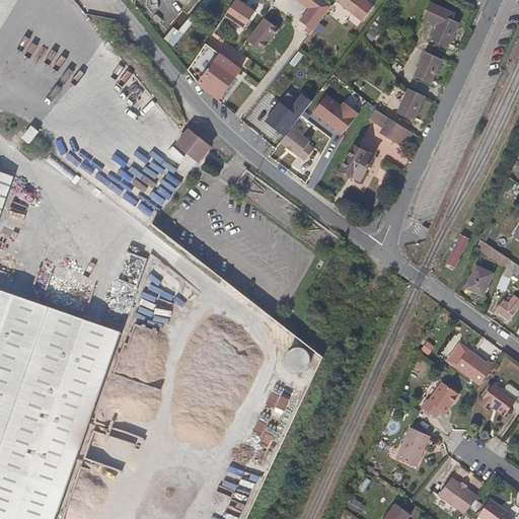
[(267,0),(288,15),(276,32),(276,33),(281,36),(283,39),(301,11),(287,0),(267,0)]
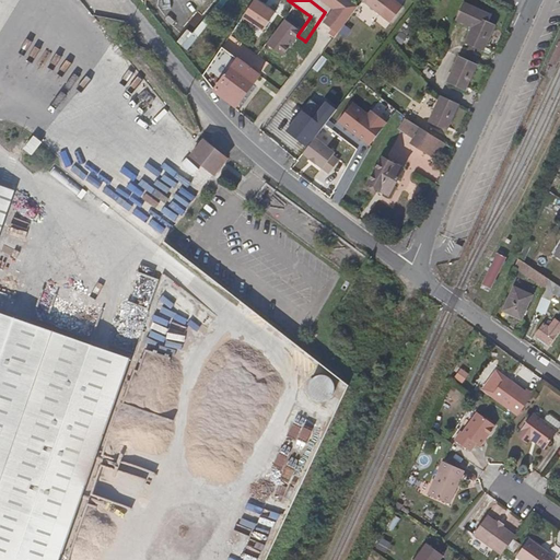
[(333,0),(331,0),(310,0),(325,12),(333,0)]
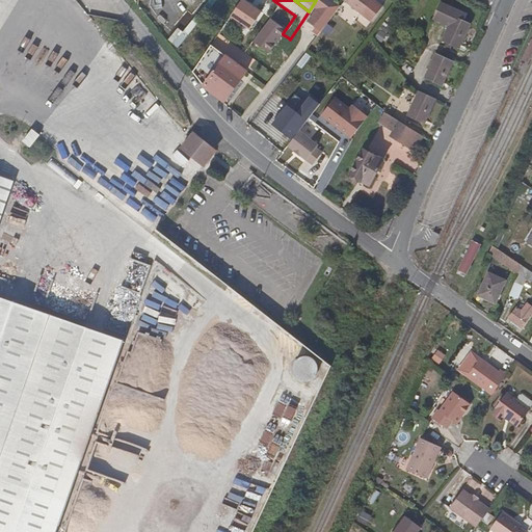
[(339,10),(325,0),(316,0),(309,11),(327,25),(339,10)]
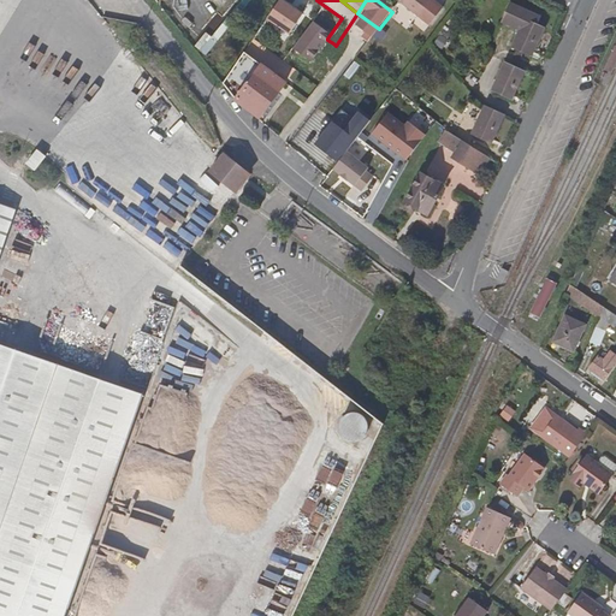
[(428,28),(442,10),(428,0),(400,0),(397,4),(428,28)]
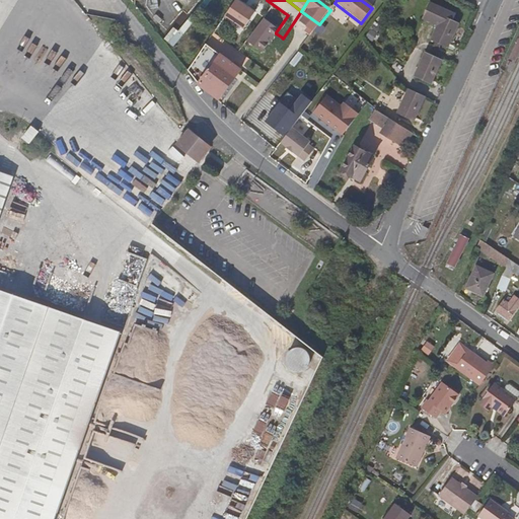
[(447,50),(459,25),(453,22),(456,17),(431,5),(424,19),(439,27),(432,43),(447,50)]
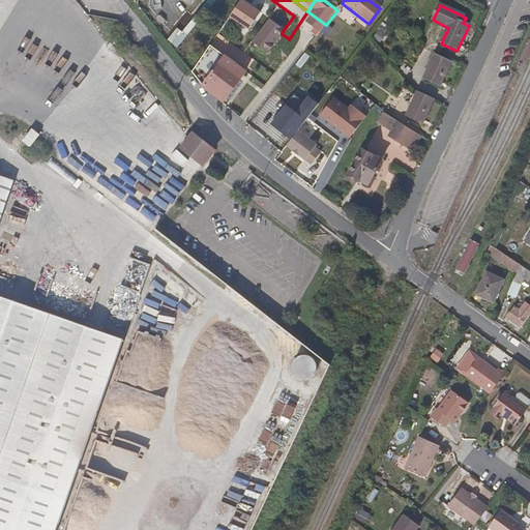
[(232,24),(240,10),(237,6),(231,15),(217,32),(222,34),(229,23),(232,24)]
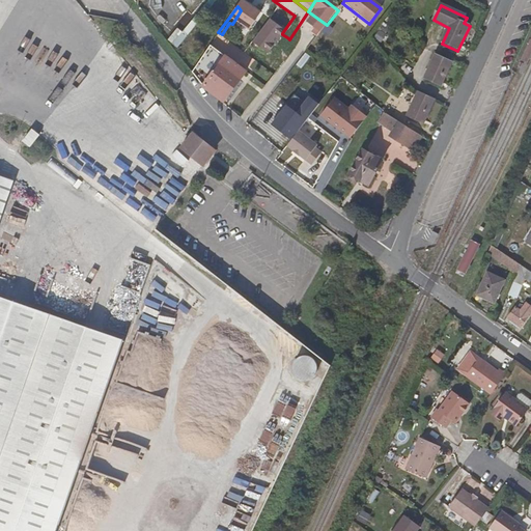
[(306,52),(327,25),(308,11),(289,39),(296,43),(295,45),(306,52)]
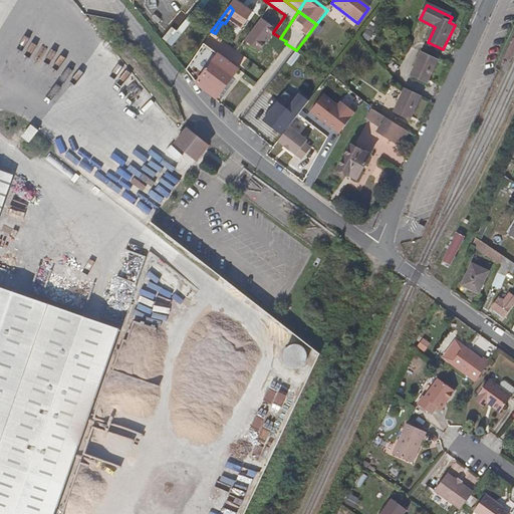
[(240,42),(243,36),(236,32),(234,39),(240,42)]
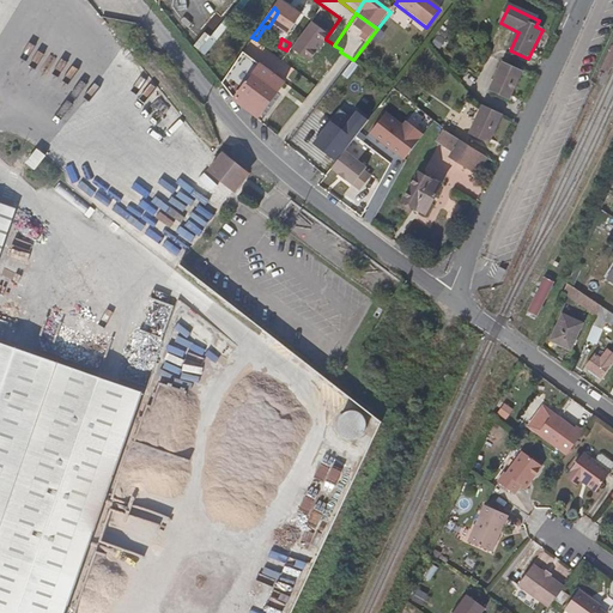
[(260,122),(284,87),(268,76),(280,60),(258,42),(247,58),(240,54),(219,82),(226,89),(243,107),(254,119),(260,122)]
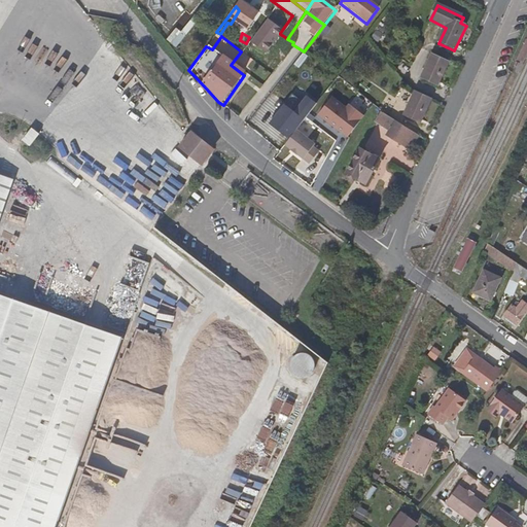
[(437,88),(448,64),(432,57),(421,80),(437,88)]
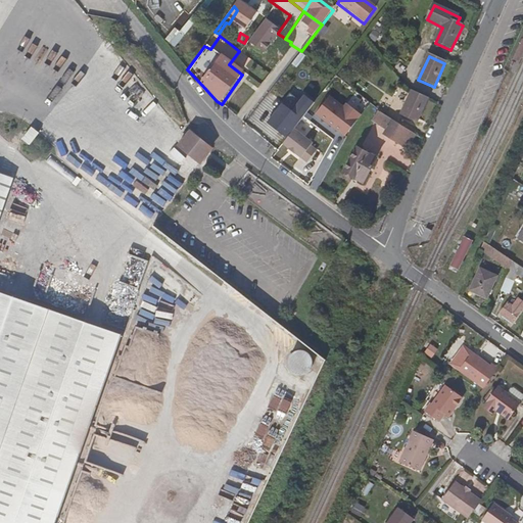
[(417,125),(428,99),(412,93),(401,117),(417,125)]
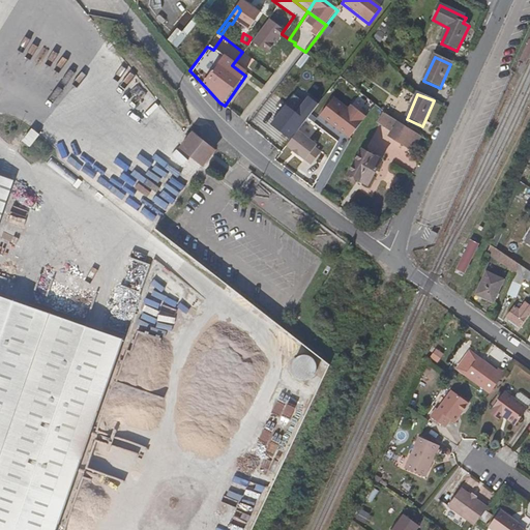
[(341,110),(328,126),(350,143),(362,126),(341,110)]
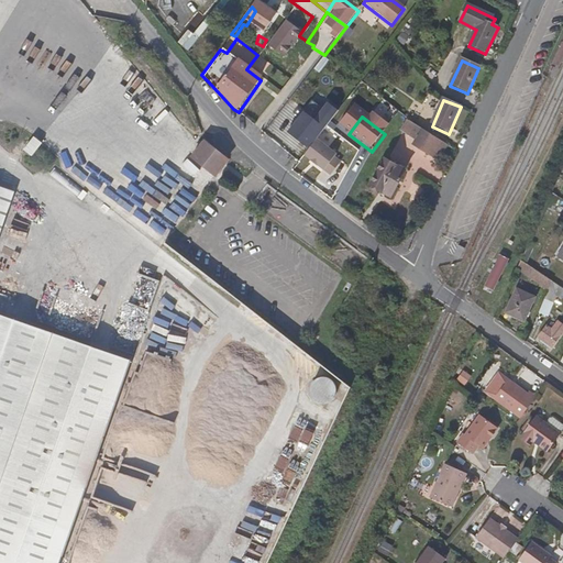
[(448,152),(450,147),(441,141),(417,125),(409,120),(401,134),(415,144),(412,150),(430,158),(437,150),(443,153),(444,150),(448,152)]
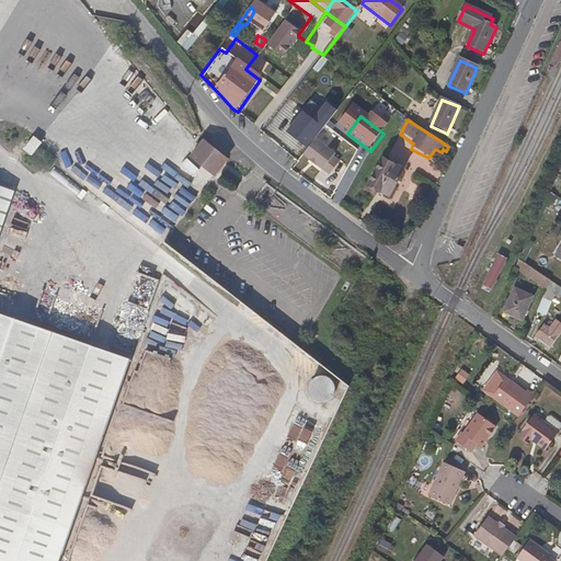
[(279,139),(304,157),(312,145),(316,139),(293,123),(279,139)]
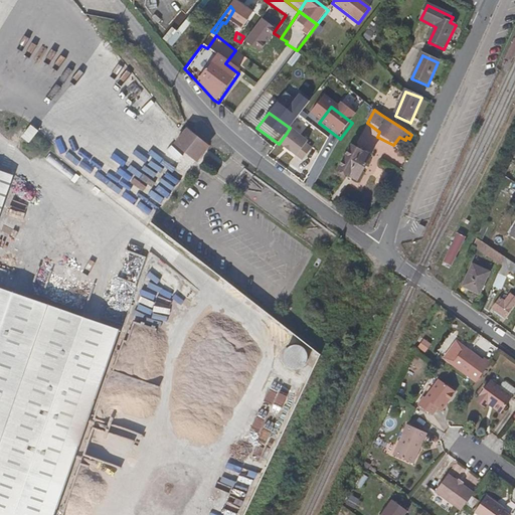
[(29,141),(39,129),(31,122),(21,134),(29,141)]
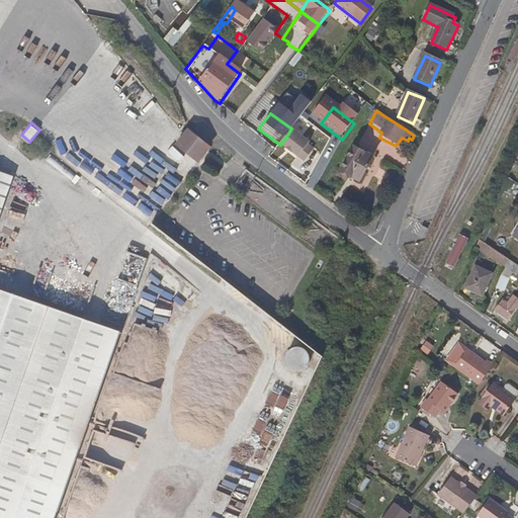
[(210,148),(188,131),(177,145),(199,163),(210,148)]
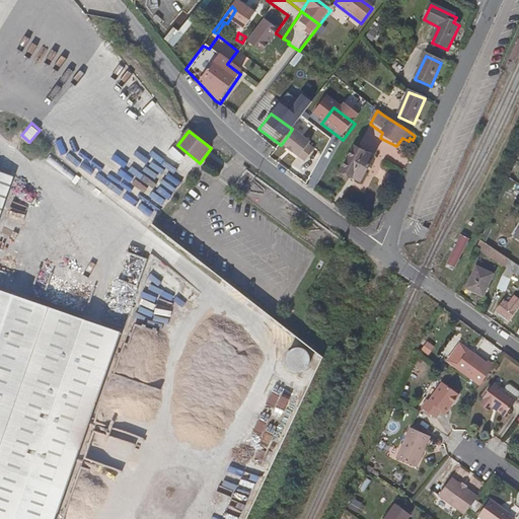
[(281,145),(277,149),(284,155),(283,157),(289,161),(291,159),(298,164),(309,149),(289,134),(281,145)]
